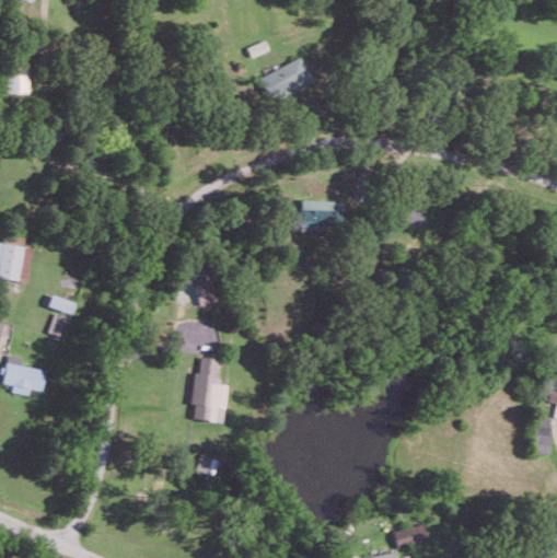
[(248,47),(252,57),(269,53),(267,43),(248,47)]
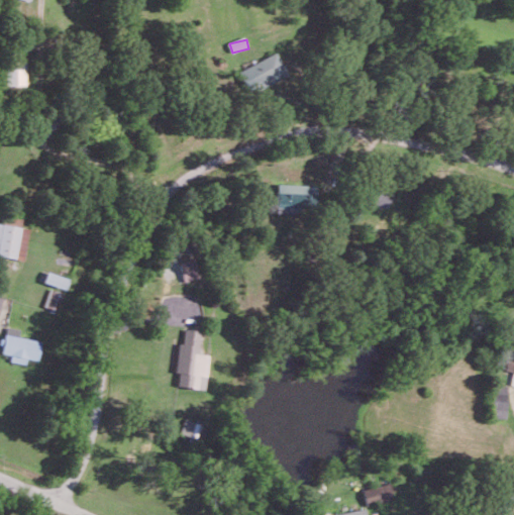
[(289,76),(278,54),(239,72),(250,95),(289,76)]
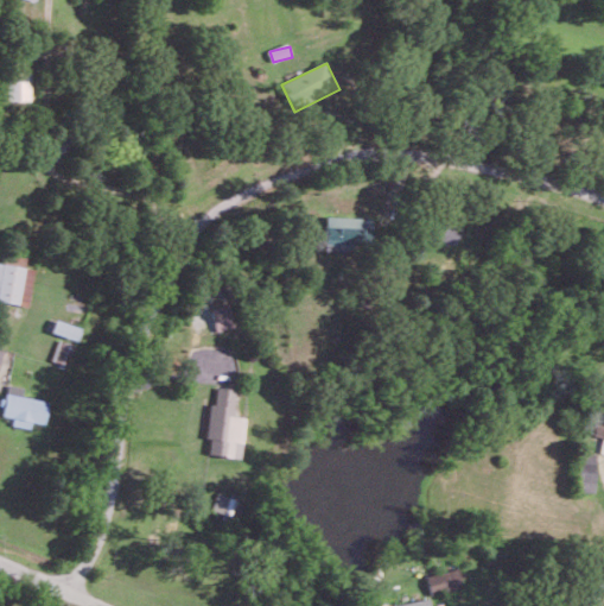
[(32,102),(32,73),(7,73),(7,102),(32,102)]
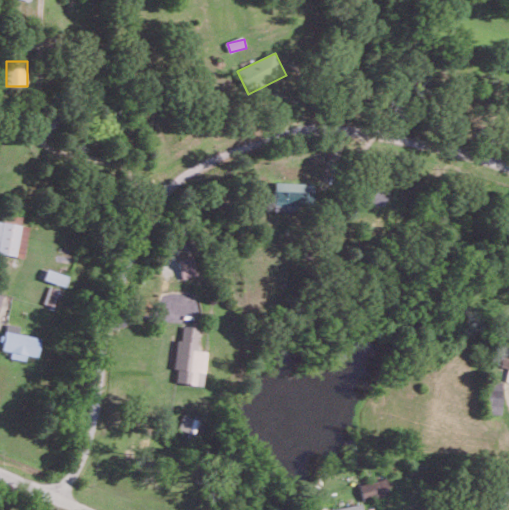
[(313,210),(314,184),(275,183),(275,209),(313,210)]
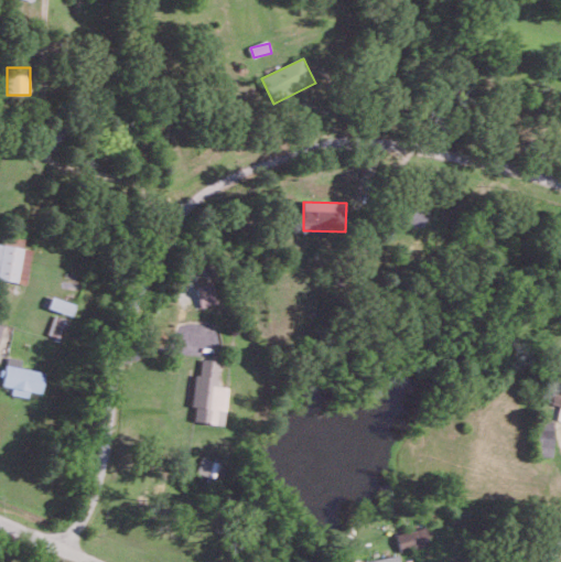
[(430,211),(409,203),(402,220),(424,228),(430,211)]
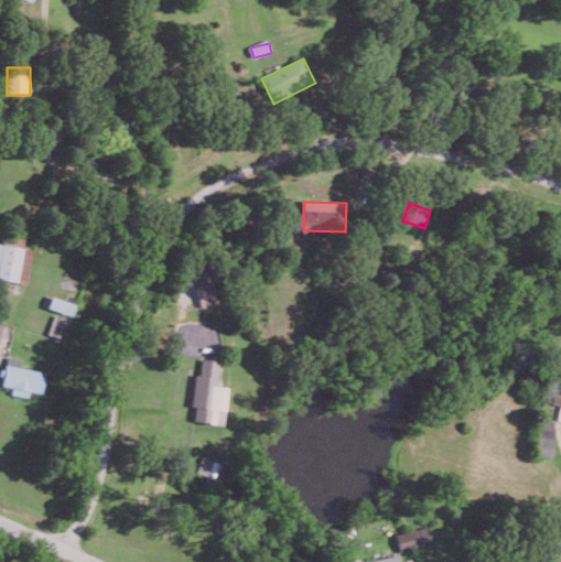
[(0,280),(29,285),(35,250),(24,249),(27,240),(10,238),(9,246),(0,244),(0,280)]
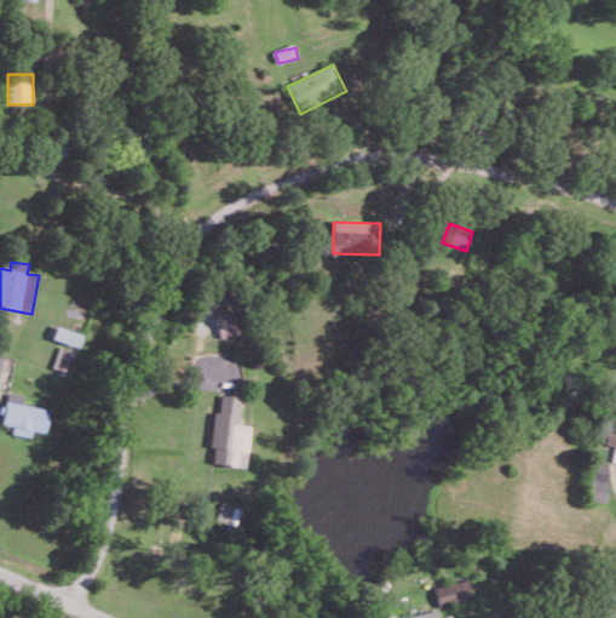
[(241,336),(236,312),(217,315),(222,339),(241,336)]
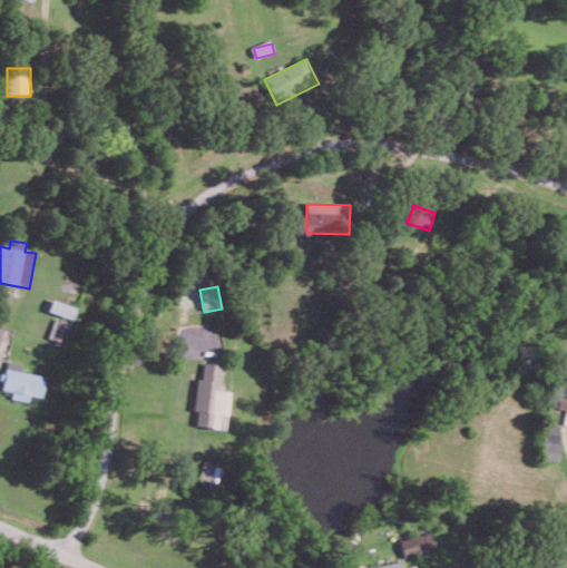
[(78,309),(55,301),(50,312),(74,321),(78,309)]
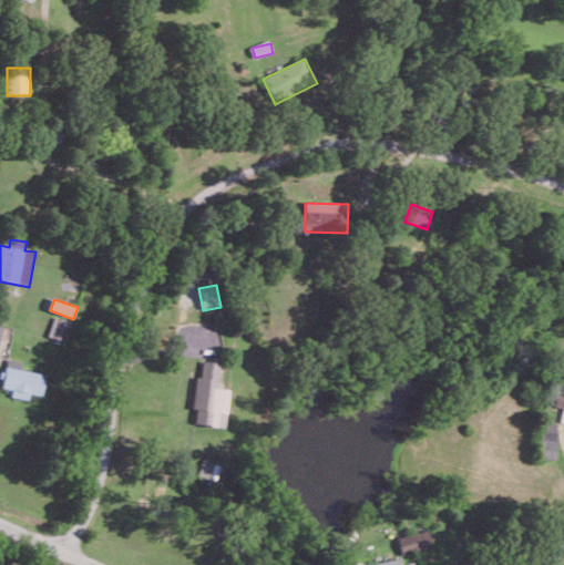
[(71,321),(59,318),(53,339),(67,342),(71,321)]
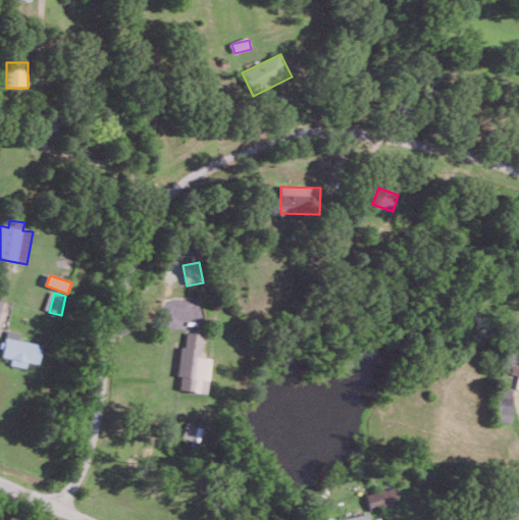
[(12,366),(28,368),(29,363),(40,365),(44,346),(21,341),(22,333),(8,330),(3,358),(13,360),(12,366)]
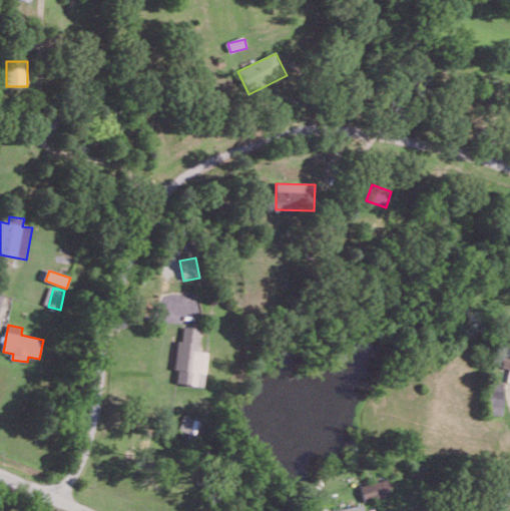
[(205,387),(209,353),(199,352),(202,330),(184,328),(183,342),(178,342),(175,371),(178,372),(177,384),(205,387)]
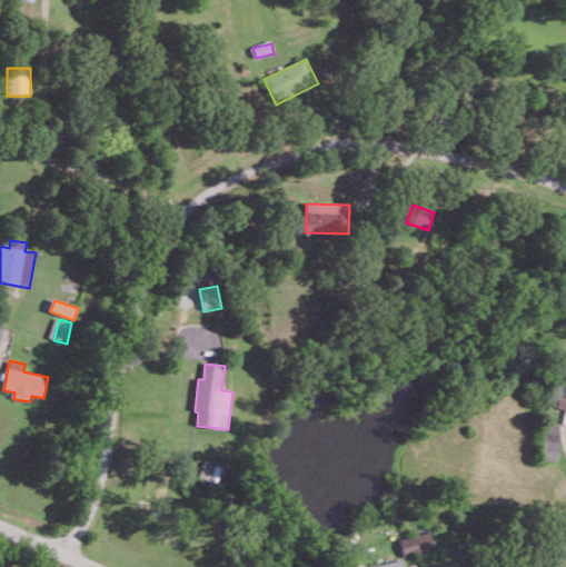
[(560,426),(544,426),(543,461),(559,461),(560,426)]
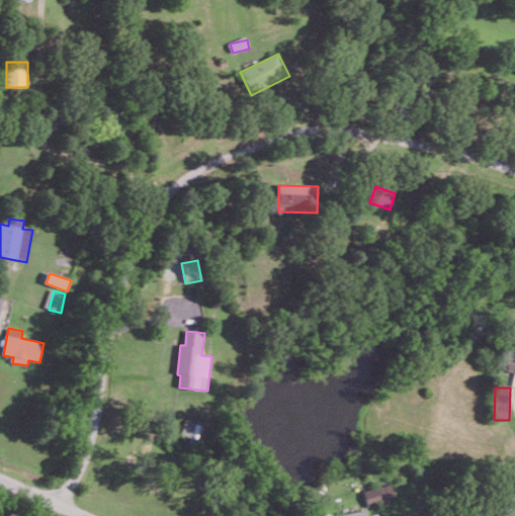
[(204,449),(211,428),(186,420),(181,436),(189,439),(187,444),(204,449)]
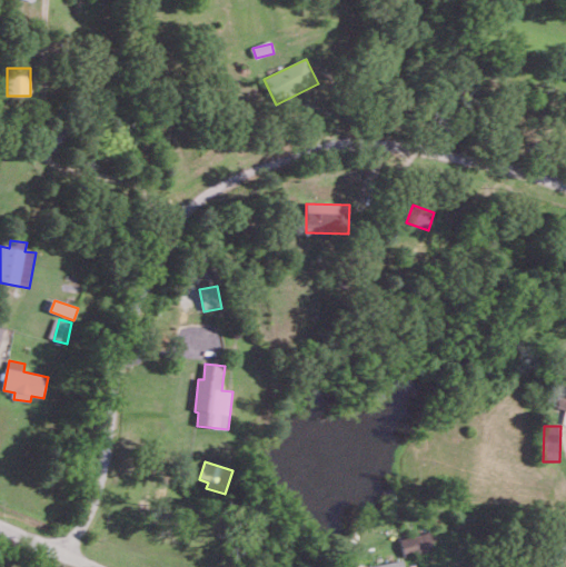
[(435,551),(432,534),(400,539),(405,557),(435,551)]
